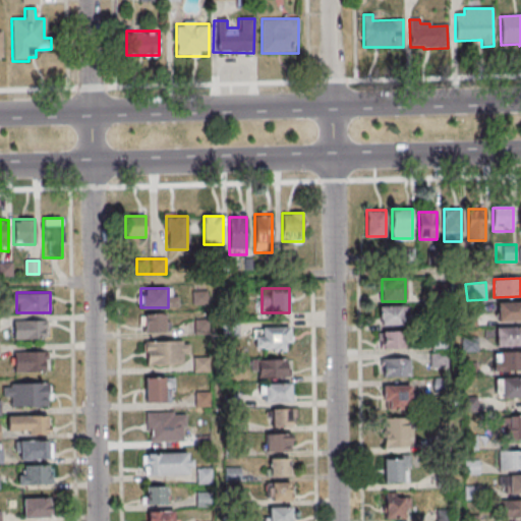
[(207,292),(193,292),(193,304),(207,304),(207,292)]
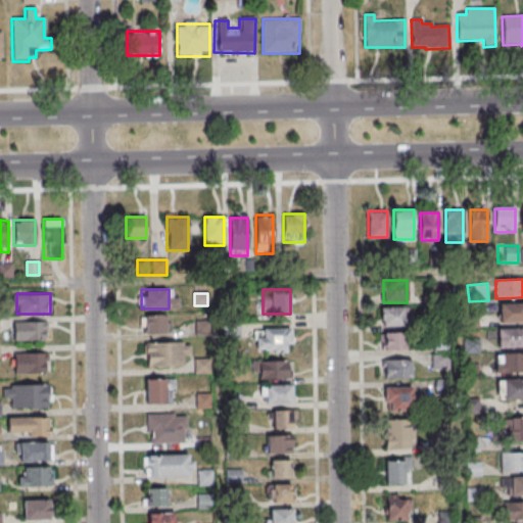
[(522,322),(522,303),(498,303),(498,323),(522,322)]
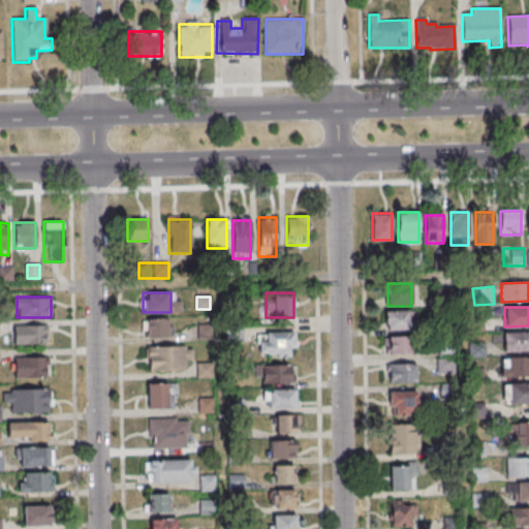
[(385,311),(385,330),(415,330),(415,311),(385,311)]
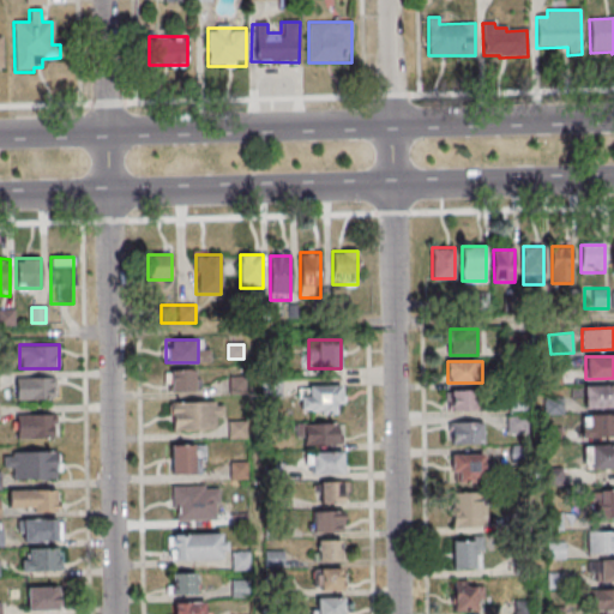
[(166,392),(197,392),(197,369),(166,369),(166,392)]
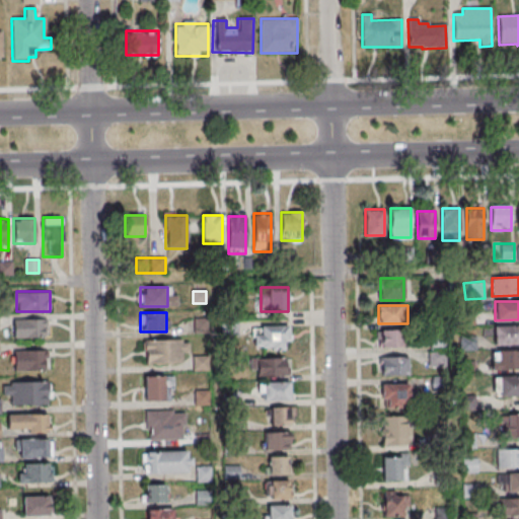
[(13,319),(13,338),(47,338),(47,319),(13,319)]
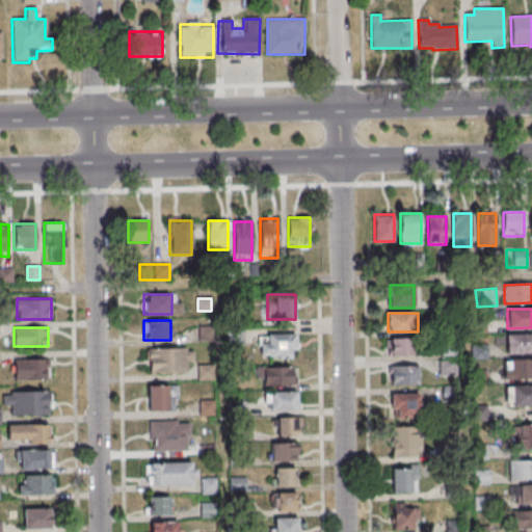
[(531,334),(507,334),(507,353),(531,352),(531,334)]
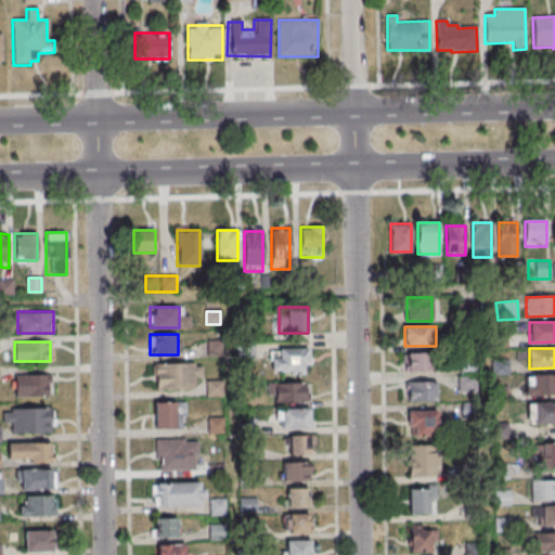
[(309,349),(270,349),(270,374),(309,374),(309,349)]
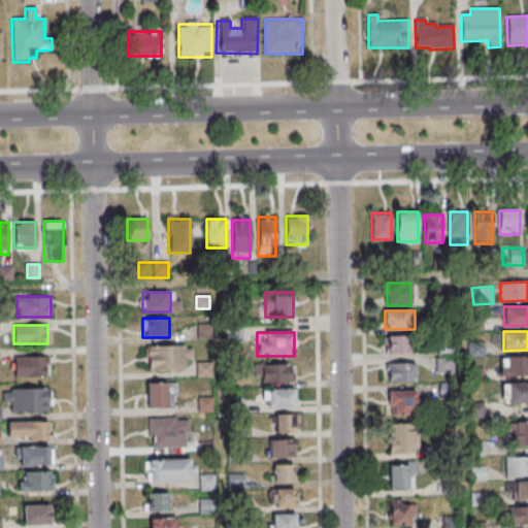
[(384,336),(384,354),(410,354),(410,336),(384,336)]
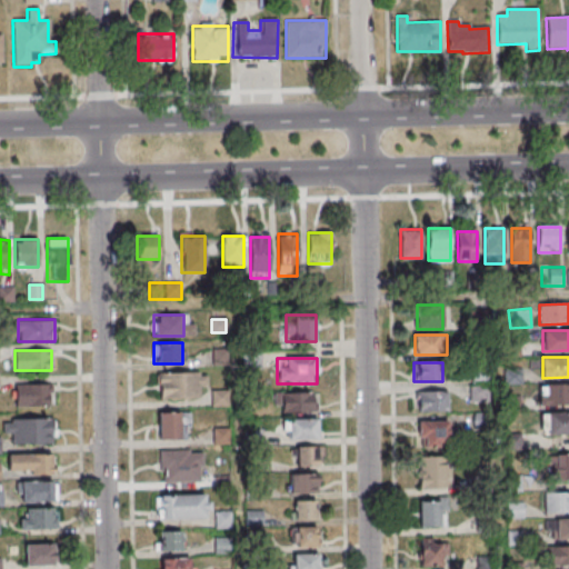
[(521,383),(521,368),(505,368),(505,383),(521,383)]
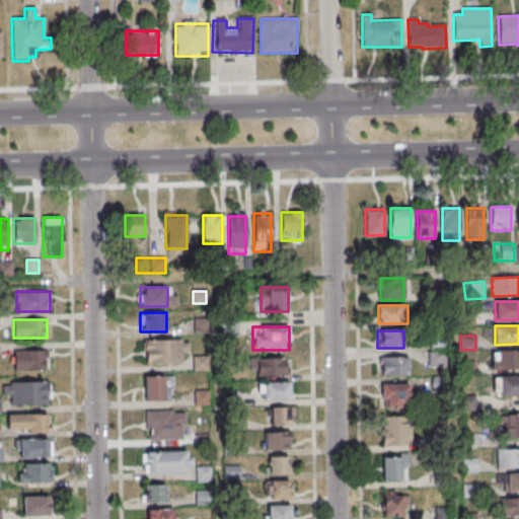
[(187,340),(144,340),(144,363),(187,363),(187,340)]
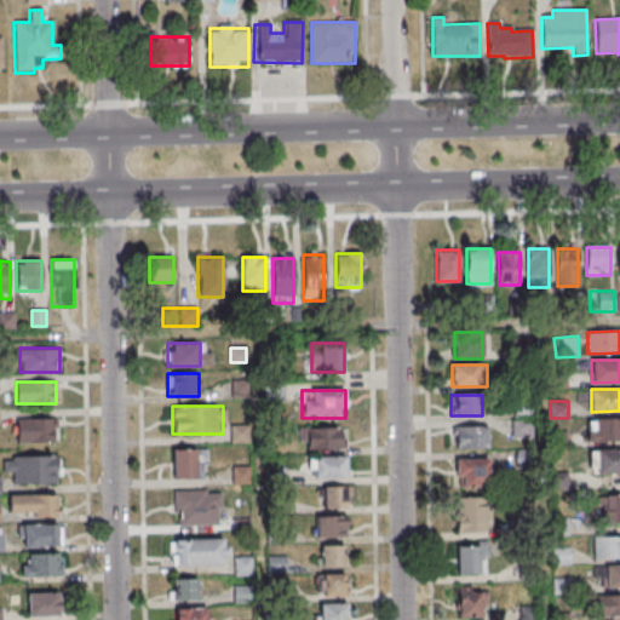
[(56,445),(56,419),(16,419),(16,445),(56,445)]
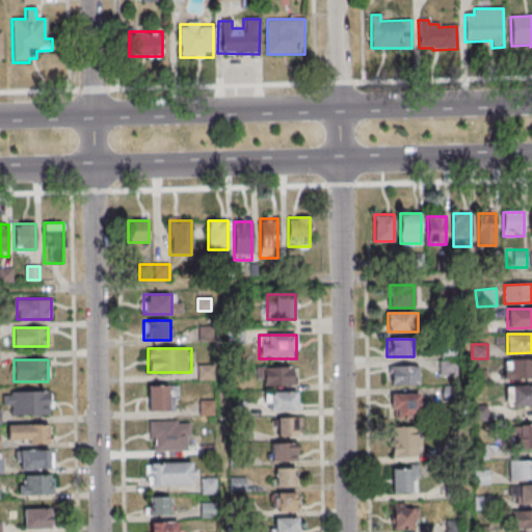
[(457,360),(440,360),(440,375),(457,375),(457,360)]
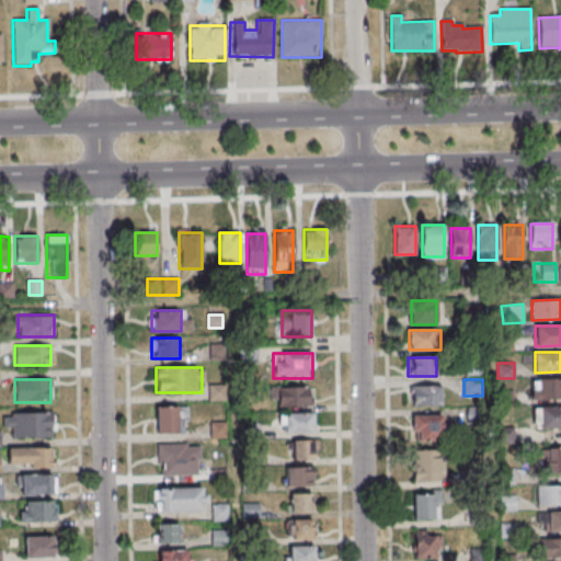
[(560,379),(531,379),(531,400),(560,399),(560,379)]
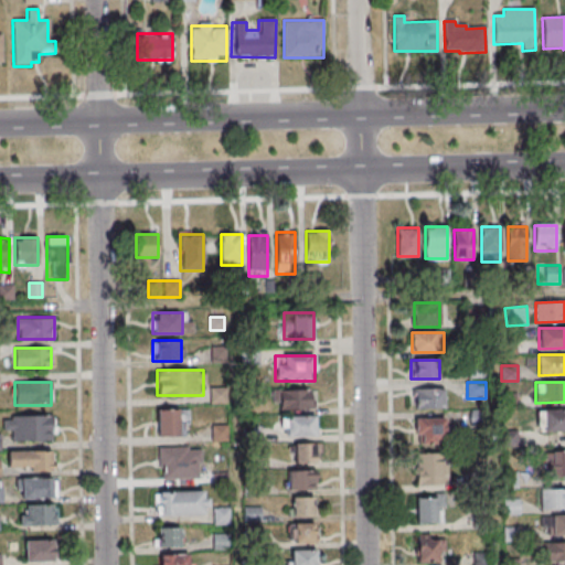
[(412,408),(445,408),(445,388),(412,388),(412,408)]
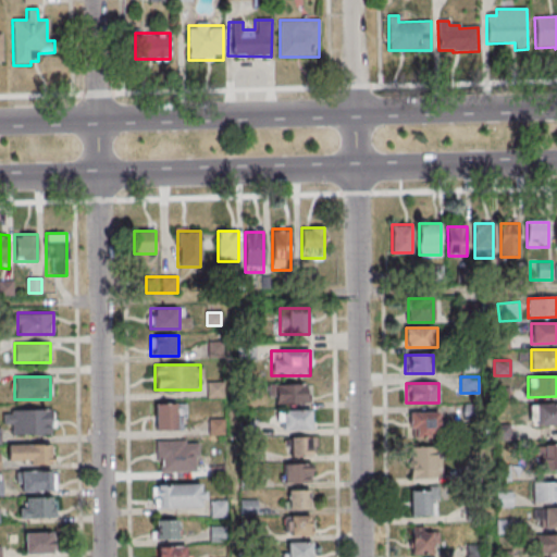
[(308,404),(308,384),(274,384),(274,404),(308,404)]
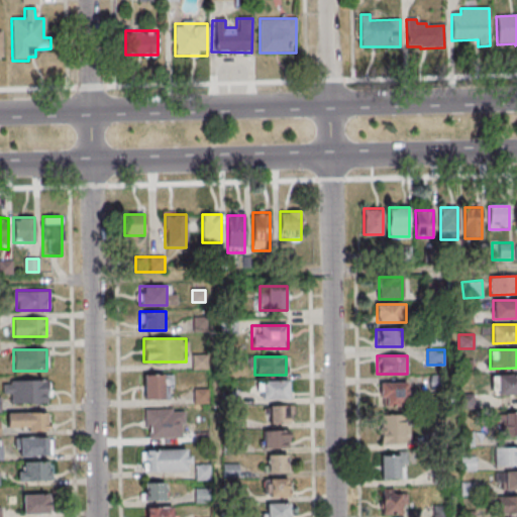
[(164,374),(144,374),(144,399),(164,399),(164,374)]
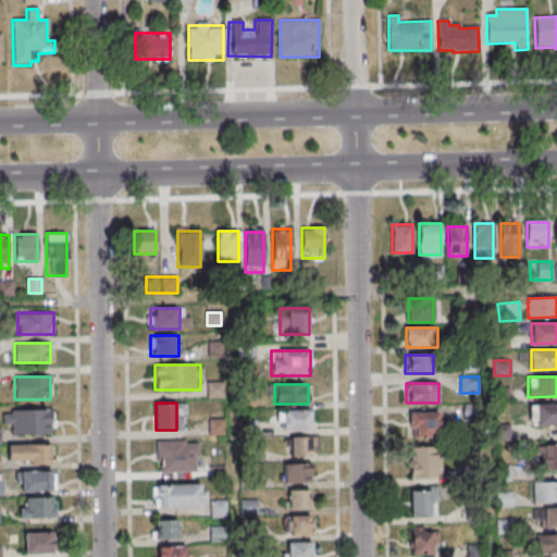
[(556,404),(531,405),(531,425),(556,425),(556,404)]
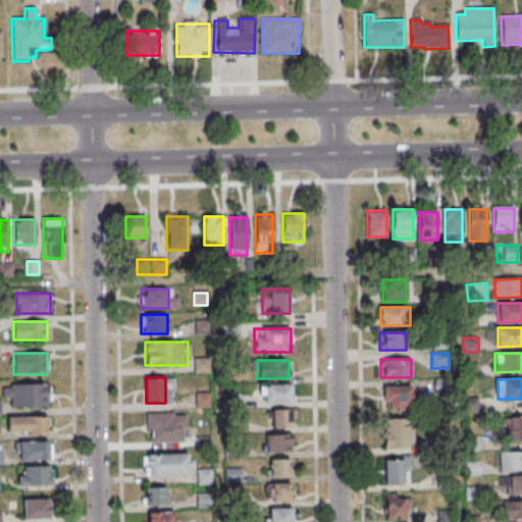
[(448,392),(448,379),(435,379),(435,392),(448,392)]
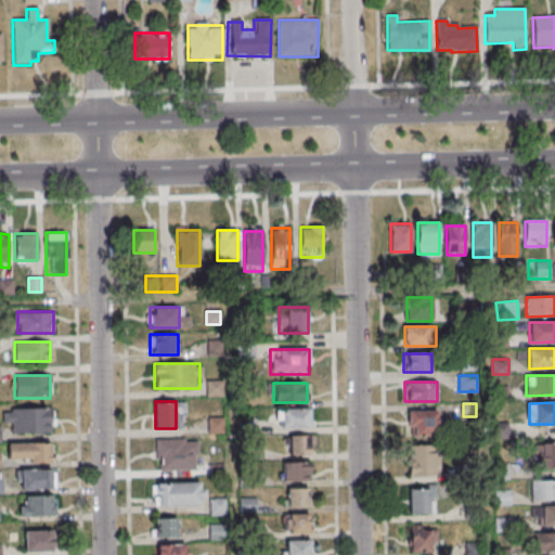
[(310,409),(276,409),(276,428),(310,428),(310,409)]
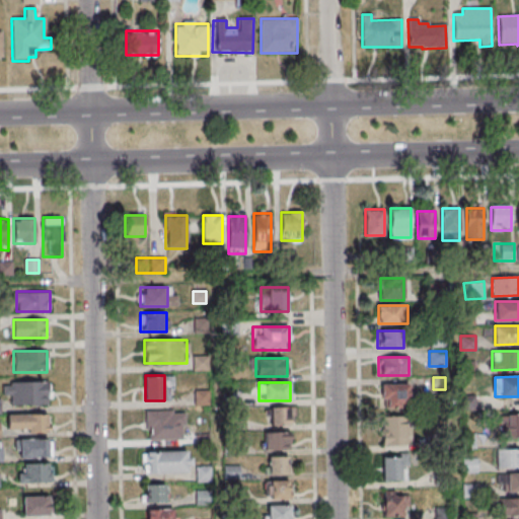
[(409,382),(381,383),(381,408),(409,408),(409,382)]
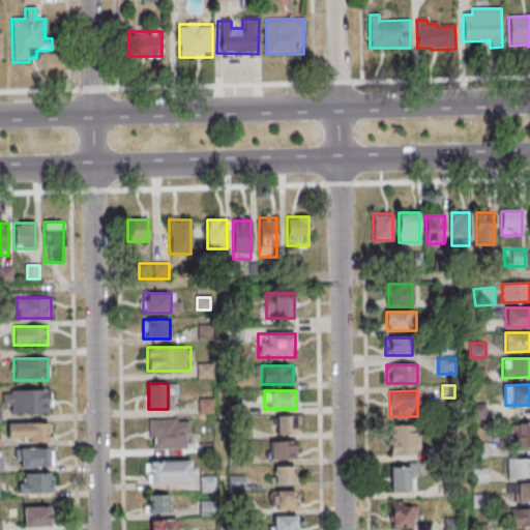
[(50,391),(3,391),(3,405),(11,405),(11,414),(50,414),(50,391)]
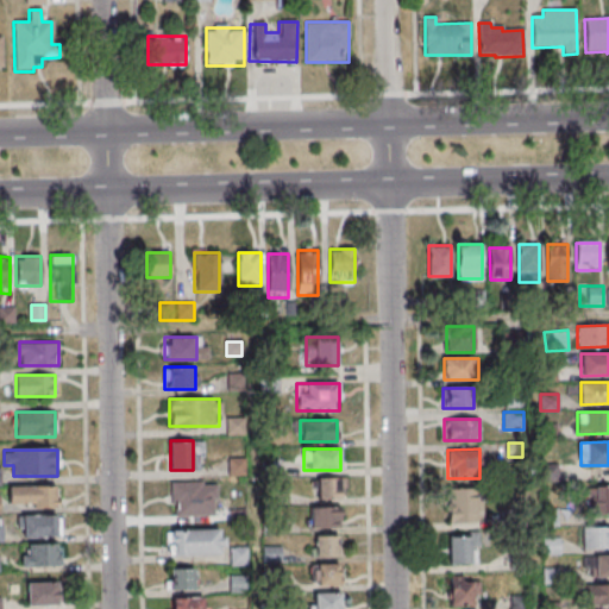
[(341,498),(341,478),(315,478),(316,498),(341,498)]
